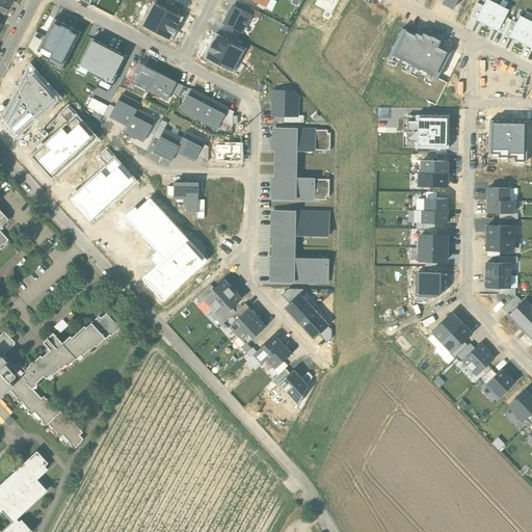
[(457,0),(444,0),(443,3),(453,8),(457,0)]
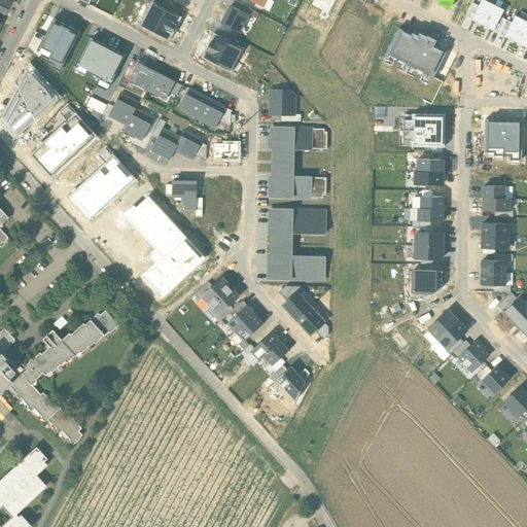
[(483,26),(493,4),(484,0),(481,0),(478,9),(471,20),(483,26)]
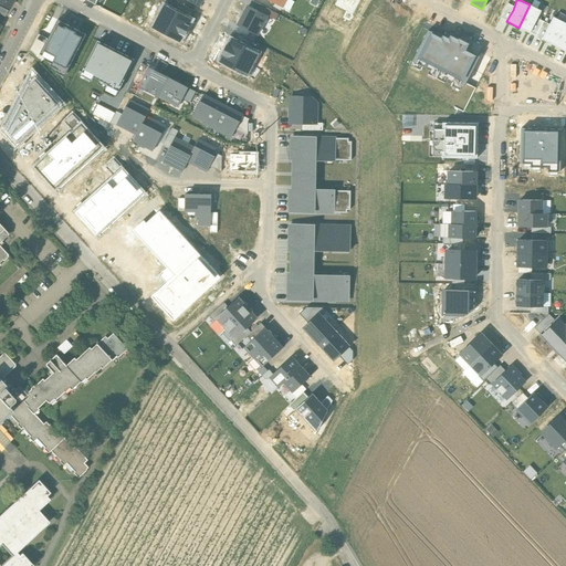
[(178,2),(174,10),(191,20),(195,12),(178,2)]
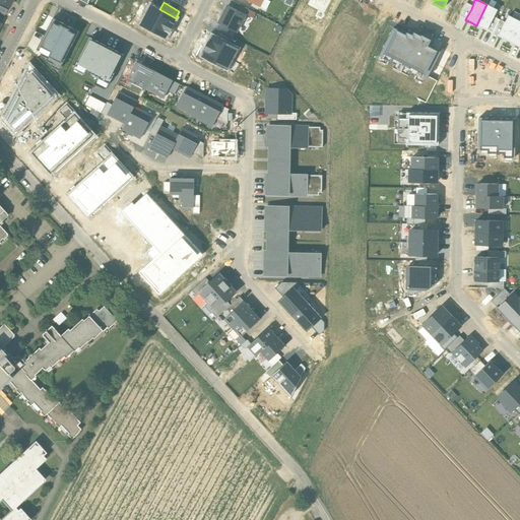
[(486,4),(476,25),(486,30),(493,19),(498,10),(486,4)]
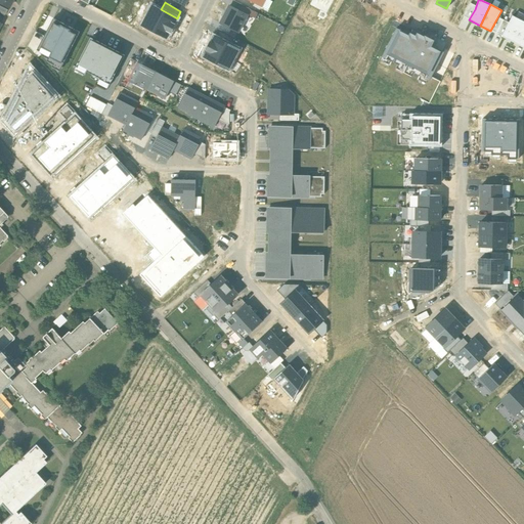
[(161,9),(153,5),(142,26),(167,38),(170,32),(171,33),(175,25),(174,24),(177,18),(161,9)]
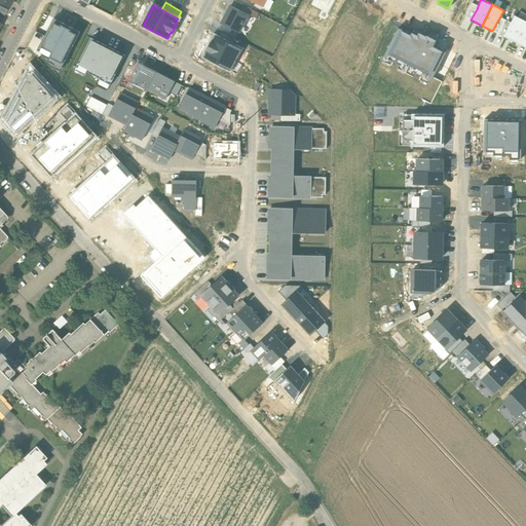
[(248,15),(230,6),(221,24),(239,33),(248,15)]
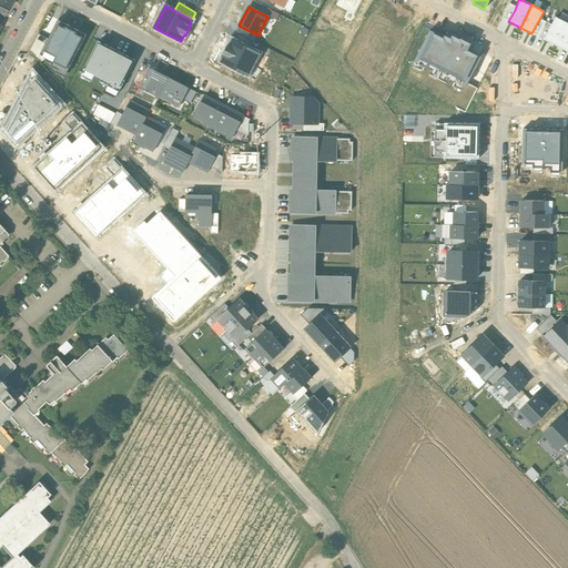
[(503,19),(508,21),(515,10),(508,7),(503,19)]
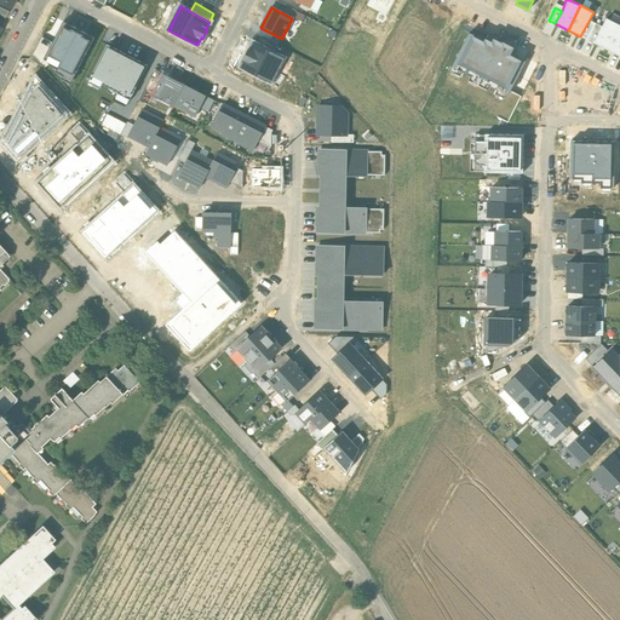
[(607,50),(619,26),(606,18),(601,30),(593,44),(607,50)]
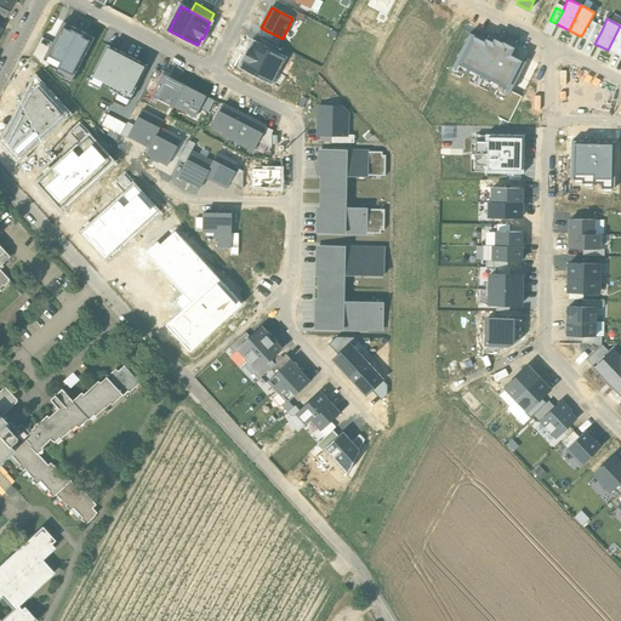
[(95,38),(63,22),(44,60),(52,63),(52,62),(60,66),(56,73),(64,77),(66,75),(73,79),(95,38)]
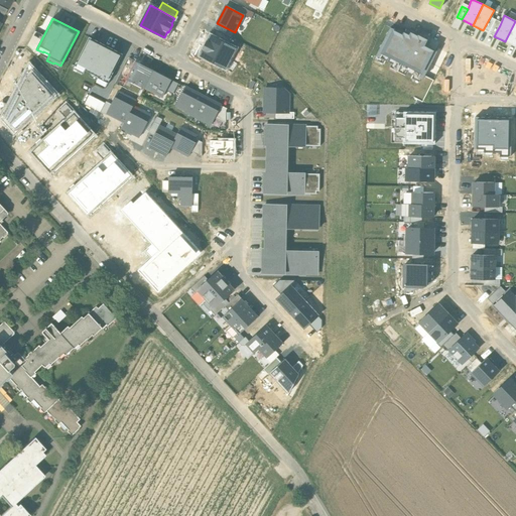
[(494,36),(500,25),(489,19),(483,30),(494,36)]
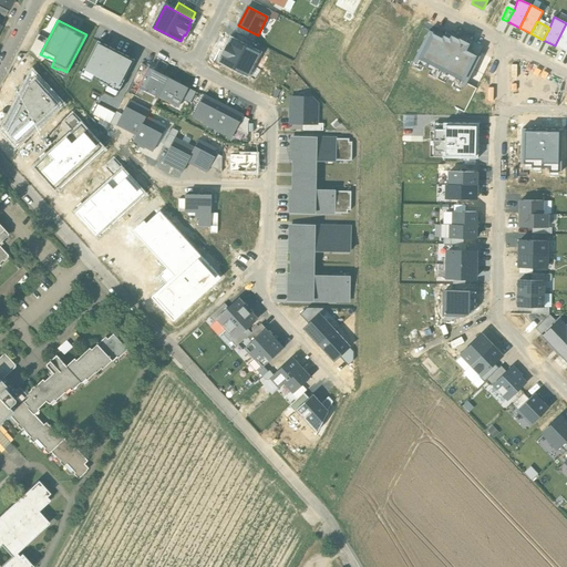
[(566,23),(555,45),(566,51),(566,50),(566,23)]
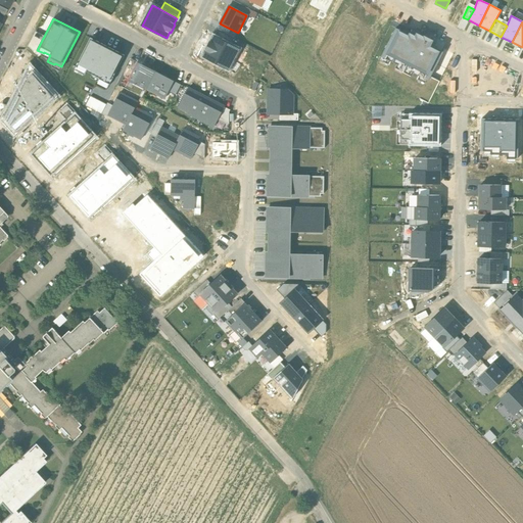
[(402,32),(395,29),(381,56),(428,81),(443,52),(436,49),(437,48),(431,45),(434,40),(424,35),(423,36),(417,33),(415,37),(402,31),(402,32)]
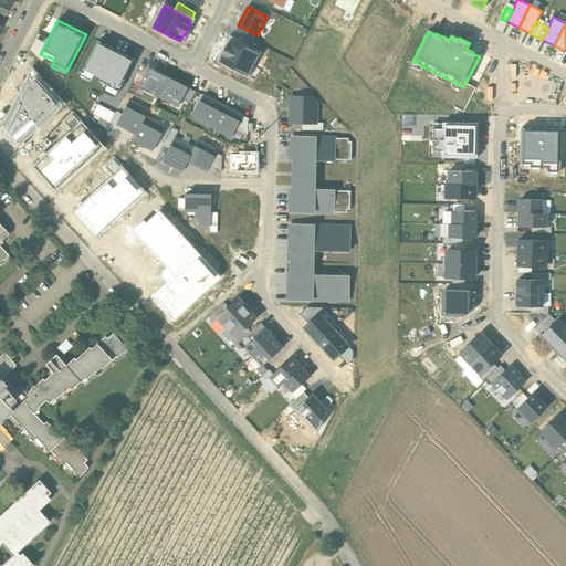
[(236,32),(232,40),(250,49),(253,41),(236,32)]
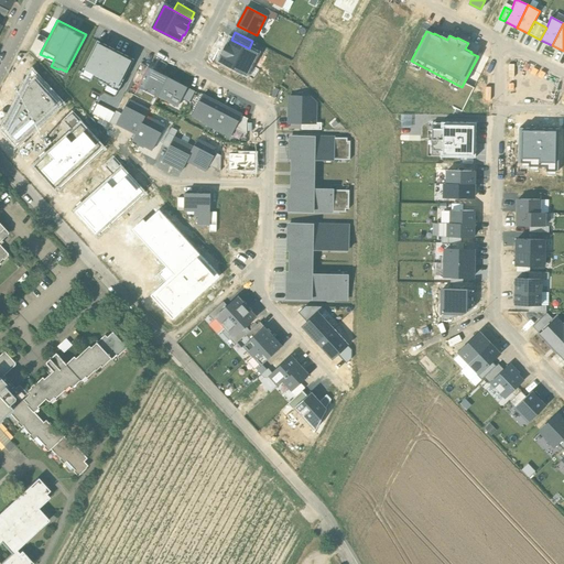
[(249,49),(231,40),(227,46),(227,45),(223,54),(223,55),(219,61),(246,75),(258,53),(249,49)]
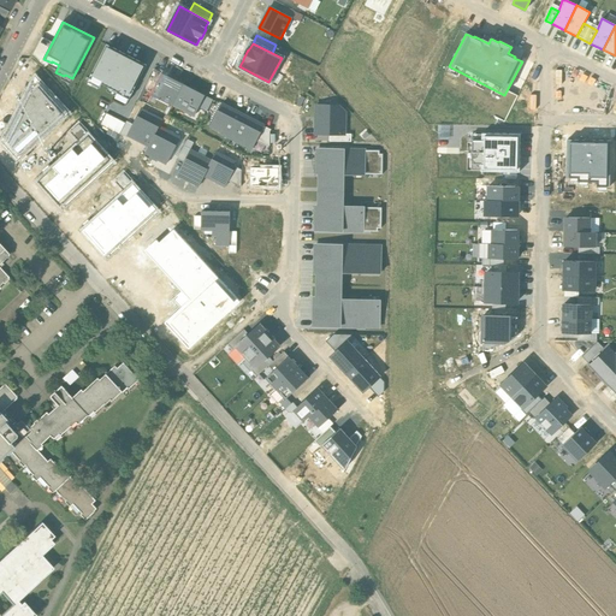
[(147,65),(106,45),(89,78),(101,84),(102,84),(117,92),(117,93),(129,99),(147,65)]
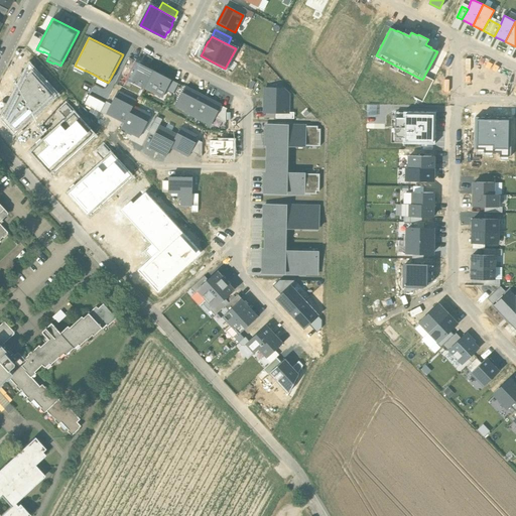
[(127,77),(134,62),(128,59),(120,74),(127,77)]
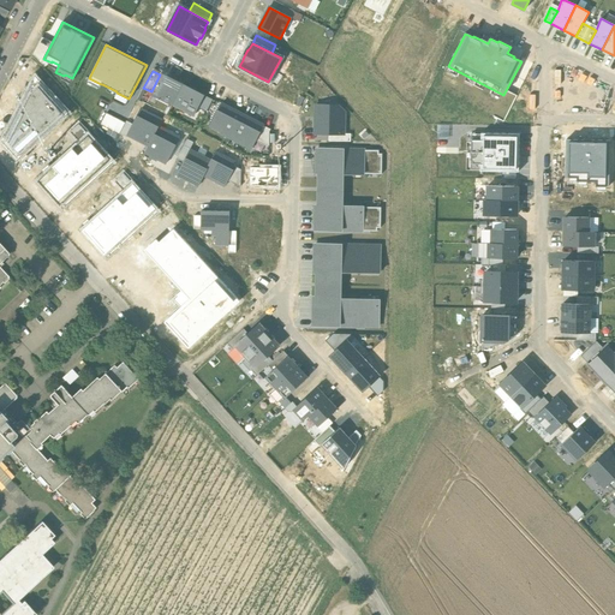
[(172,106),(183,84),(161,73),(160,75),(151,91),(150,94),(172,106)]
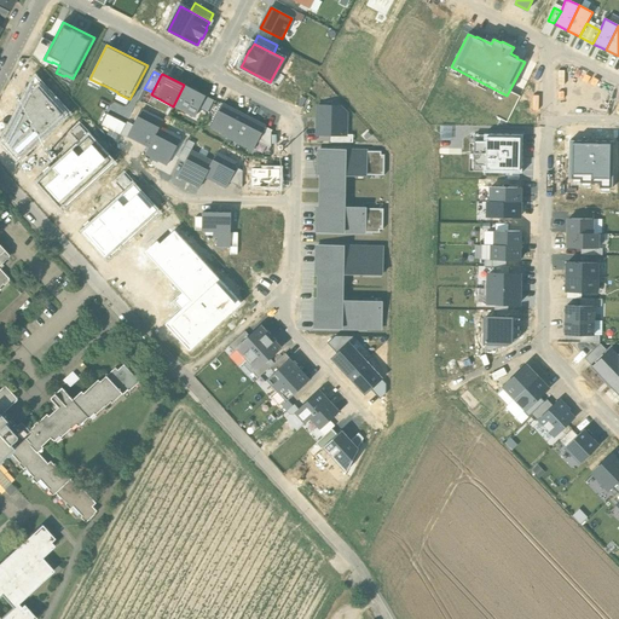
[(4,138),(22,157),(65,117),(33,81),(4,138)]
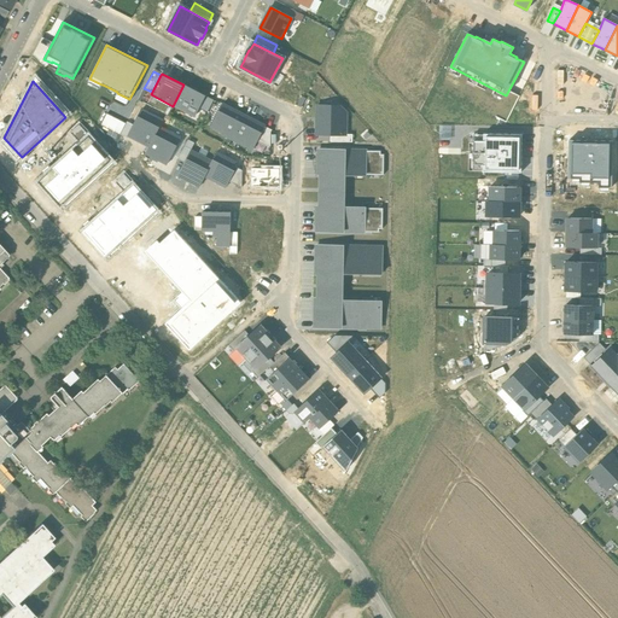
[(205,95),(184,85),(173,106),(194,117),(205,95)]
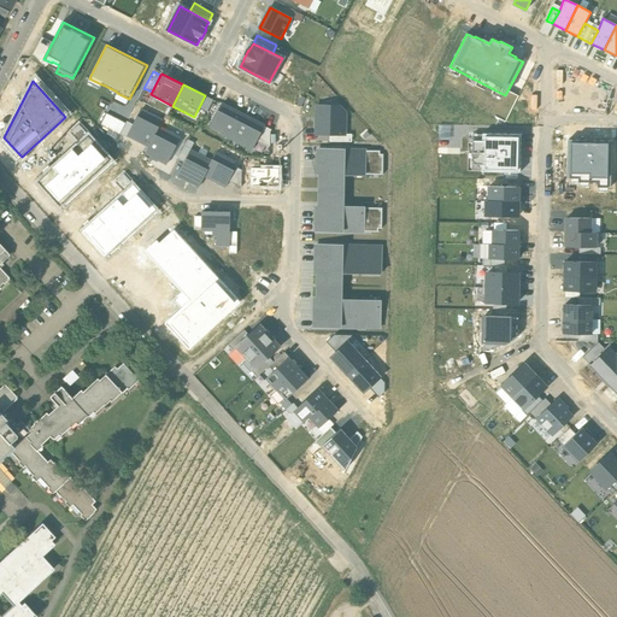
[(231,139),(244,116),(222,104),(211,125),(223,133),(223,134),(231,139)]
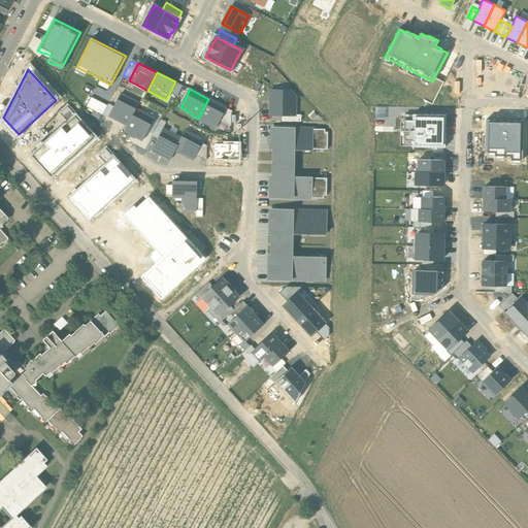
[(271,91),(270,114),(283,116),(295,116),(295,114),(296,97),(291,91),(271,91)]
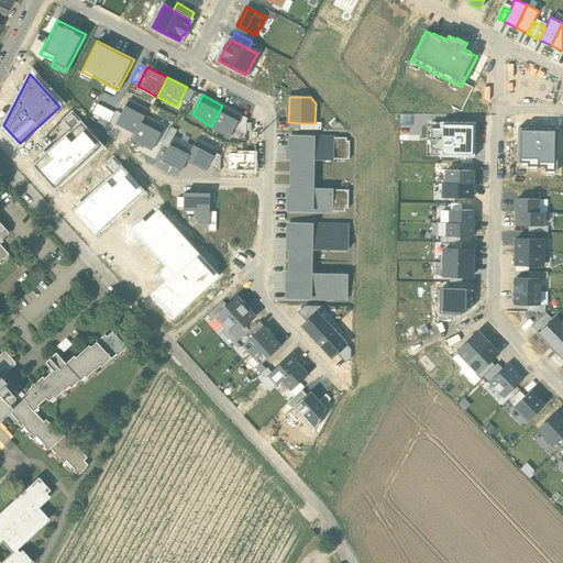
[(148,110),(129,100),(117,123),(136,134),(145,117),(148,110)]
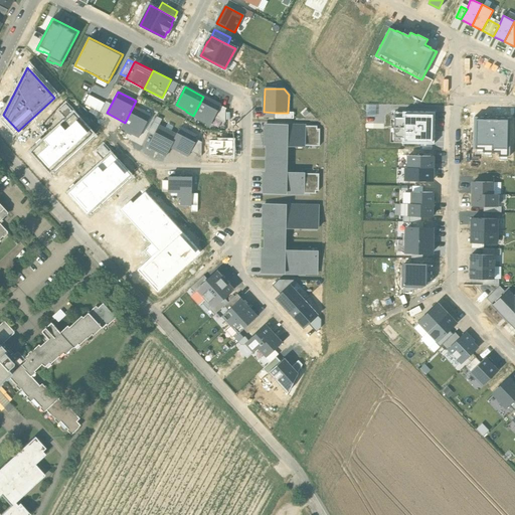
[(105,103),(89,95),(83,105),(100,113),(105,103)]
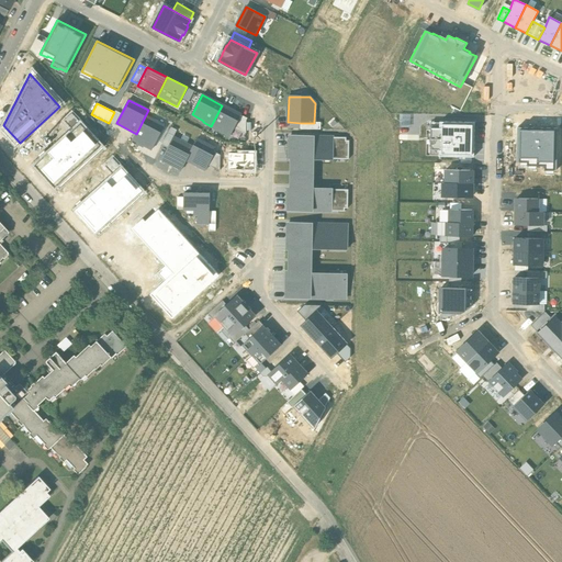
[(240,115),(222,105),(211,126),(229,136),(234,128),(240,115)]
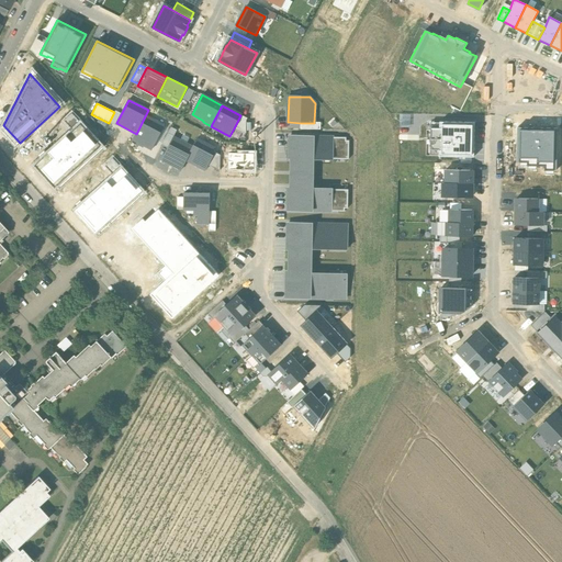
[(34,166),(55,188),(101,146),(71,113),(64,121),(72,131),(34,166)]
